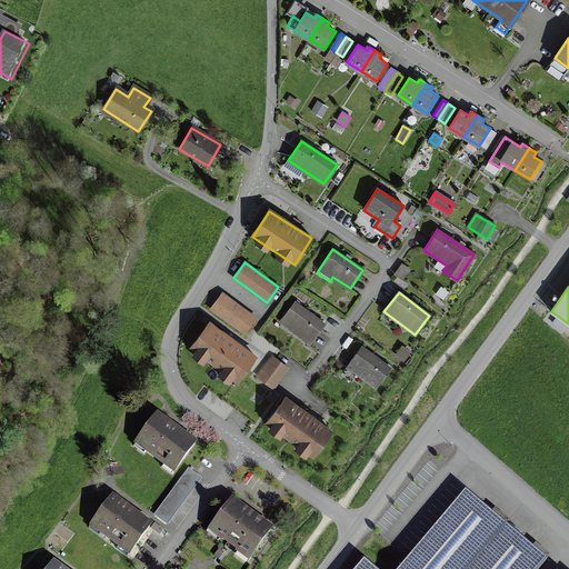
[(221,295),(210,310),(243,333),(255,319),(221,295)]
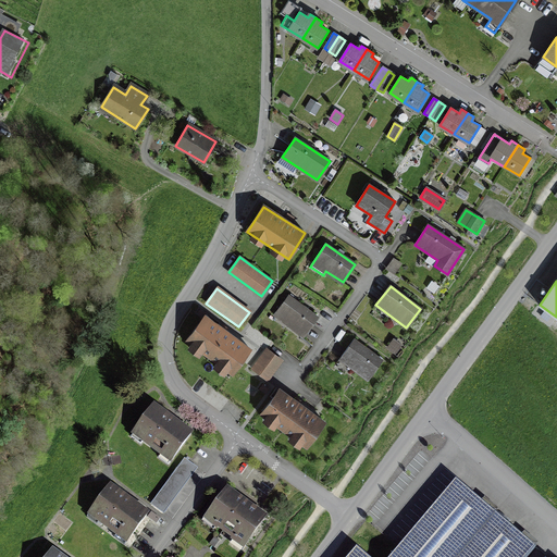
[(288,297),(274,317),(301,336),(317,317),(288,297)]
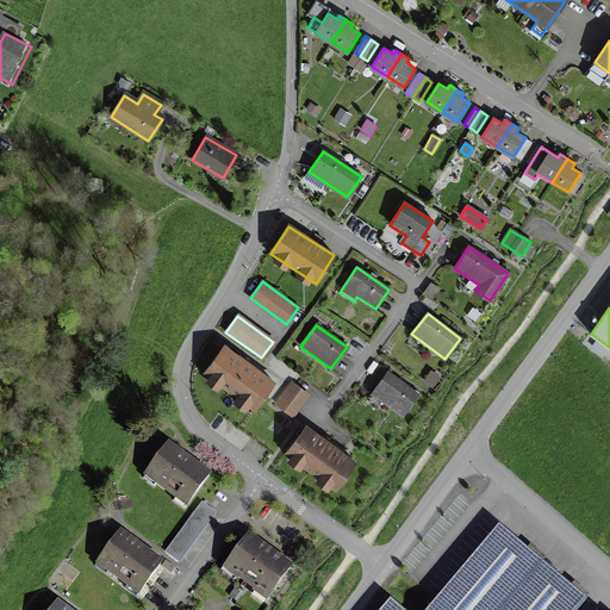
[(224,347),(204,374),(253,410),(273,383),(224,347)]
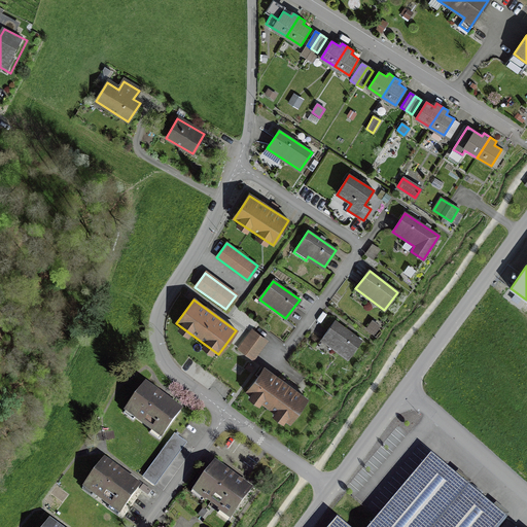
[(360,343),(334,322),(321,340),(348,359),(360,343)]
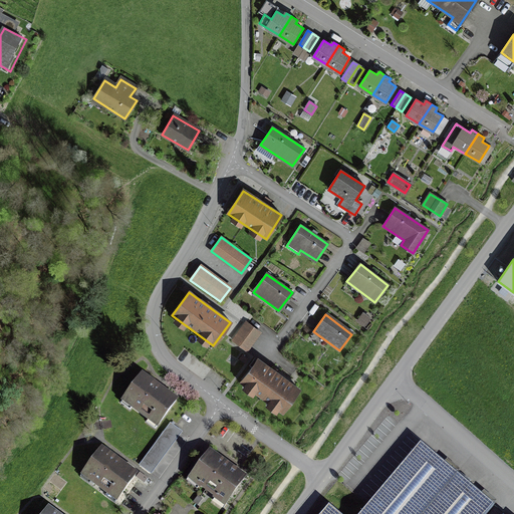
[(259,333),(246,323),(234,338),(247,349),(259,333)]
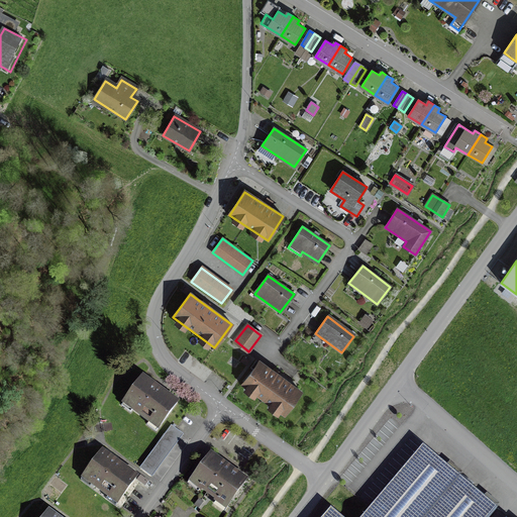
[(259,363),(242,385),(284,416),(300,393),(259,363)]
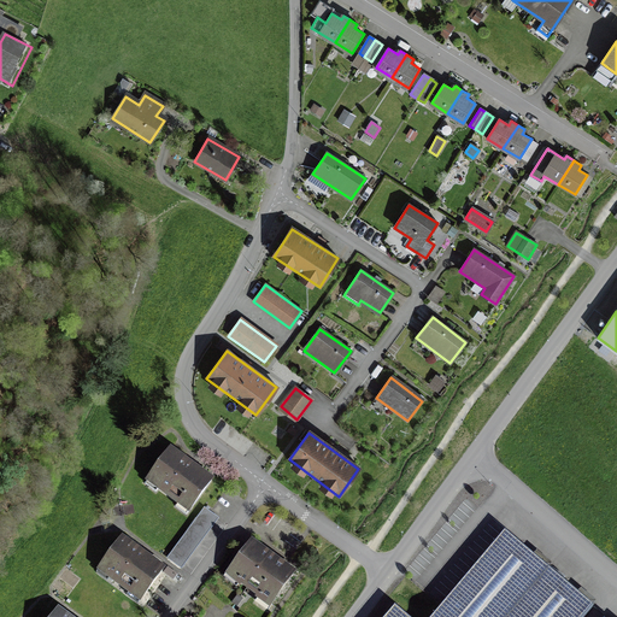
[(170,452),(147,483),(188,512),(210,481),(170,452)]
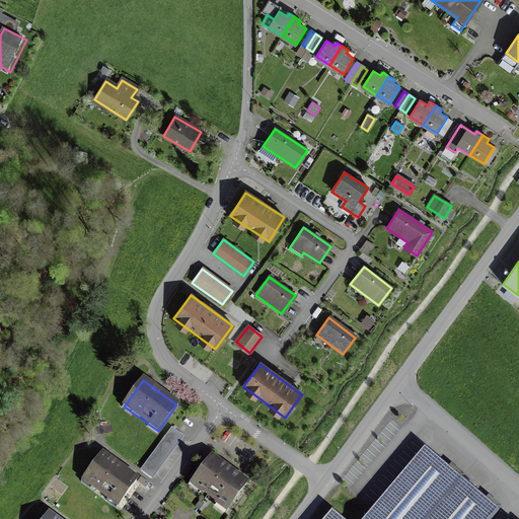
[(156,448),(168,457),(183,436),(172,428),(156,448)]
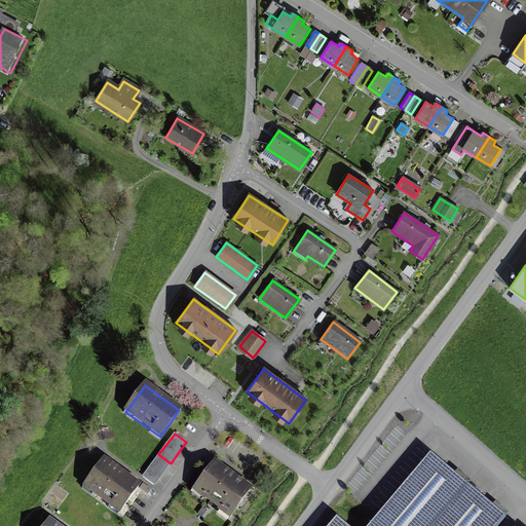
[(171,463),(158,454),(142,477),(154,485),(171,463)]
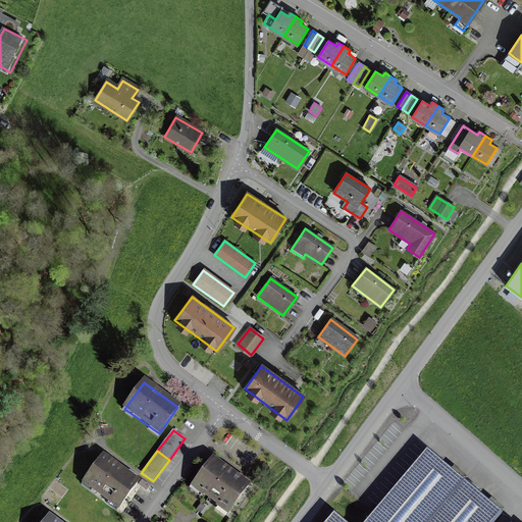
[(427,451),(366,521),(430,521),(465,482),(427,451)]
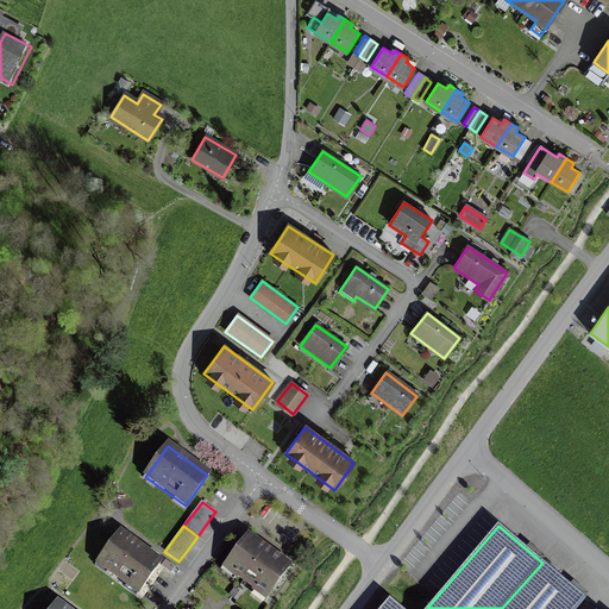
[(119,534),(98,564),(139,594),(161,563),(119,534)]
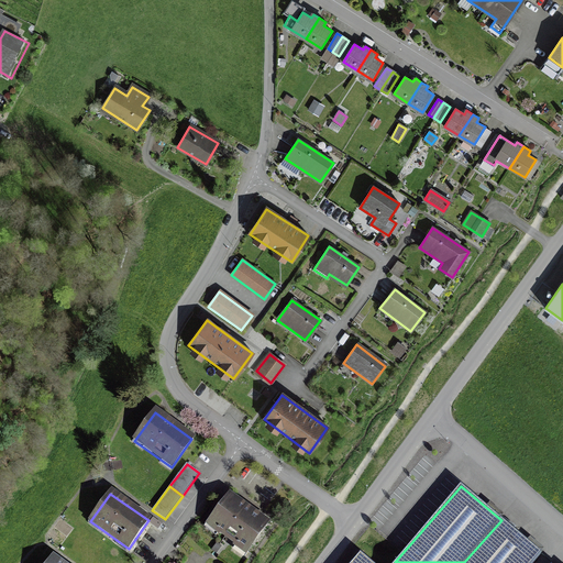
[(267,525),(230,496),(207,526),(245,554),(267,525)]
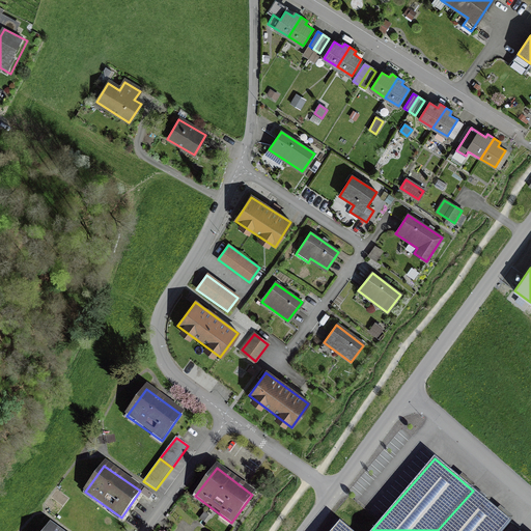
[(502,530),(510,522),(473,491),(438,530),(502,530)]
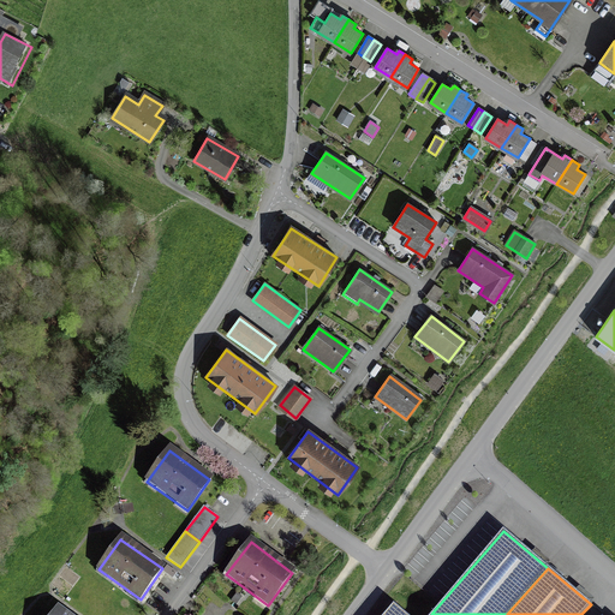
All buildings are outlined.
